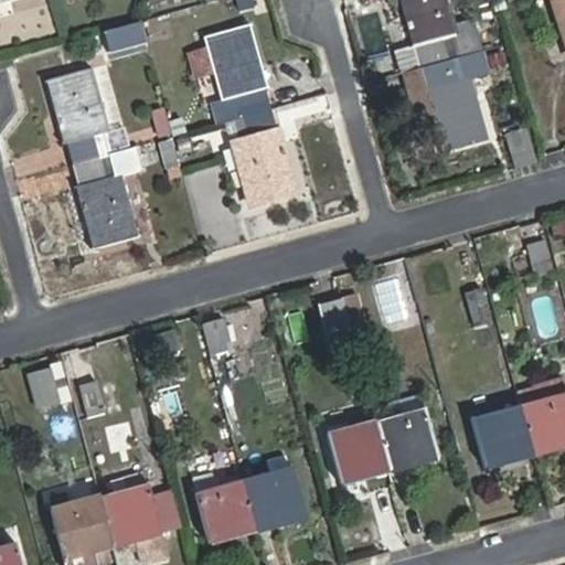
[(414,48),(419,68),(420,68),(482,52),(473,20),(456,24),(448,0),(403,0),(417,46),(414,48)]
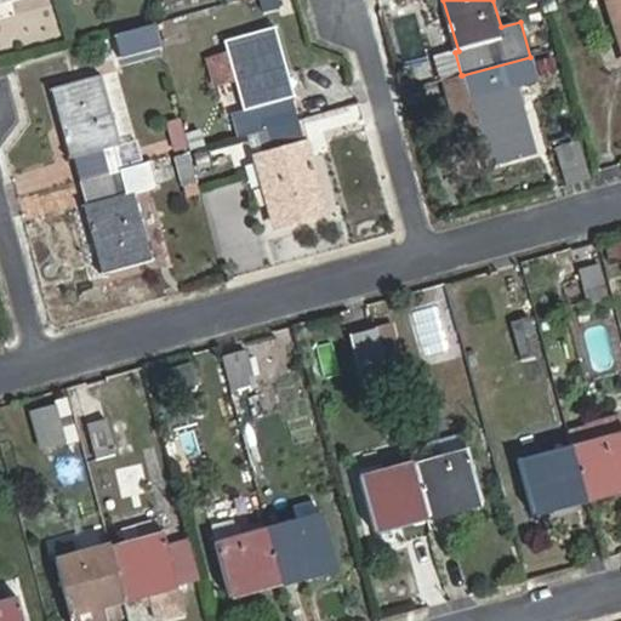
[(620,0),(608,0),(620,40),(620,0)]
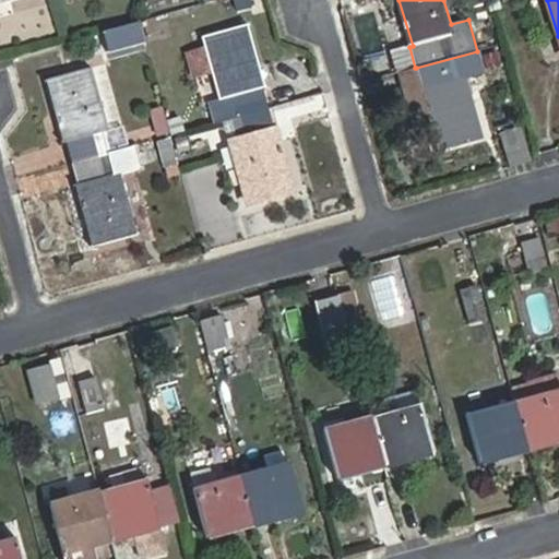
[(145,43),(140,22),(104,32),(110,52),(145,43)]
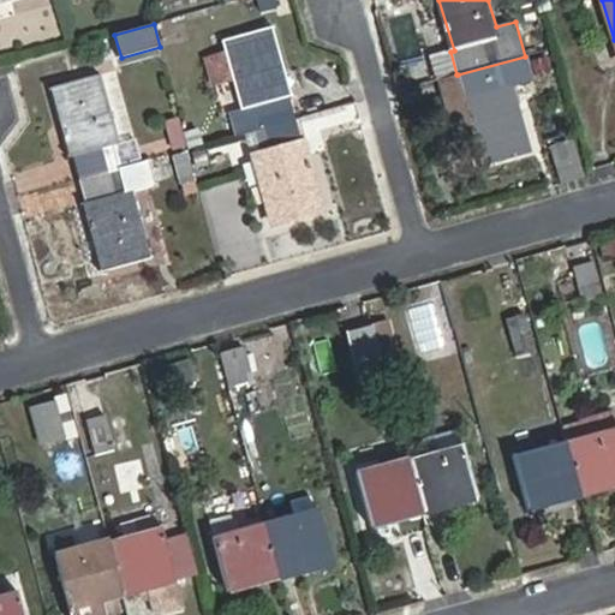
[(230,138),(246,133),(297,119),(272,29),(225,42),(227,52),(236,81),(243,108),(222,114),(230,138)]
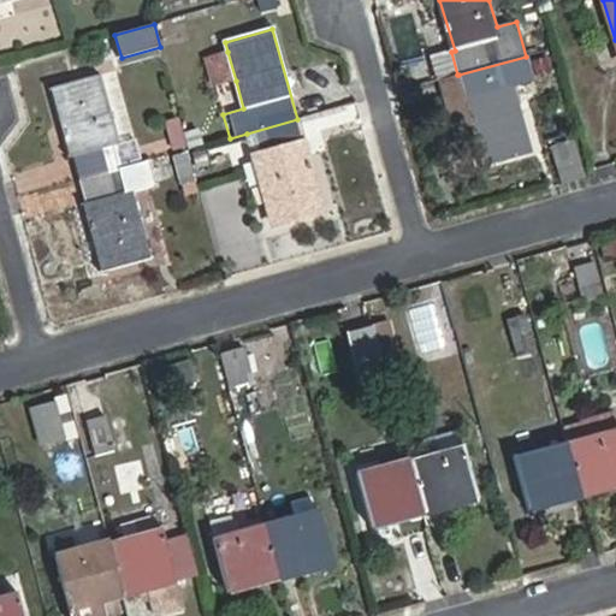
[(236,81),(227,52),(206,58),(214,87),(236,81)]
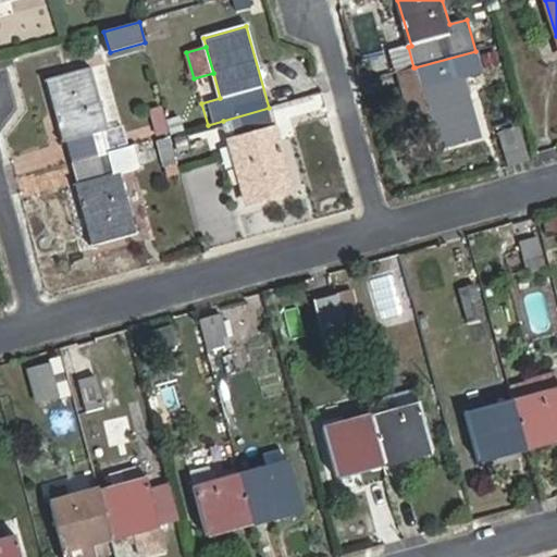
[(482,73),(475,51),(415,67),(429,113),(438,149),(480,137),(463,77),(482,73)]
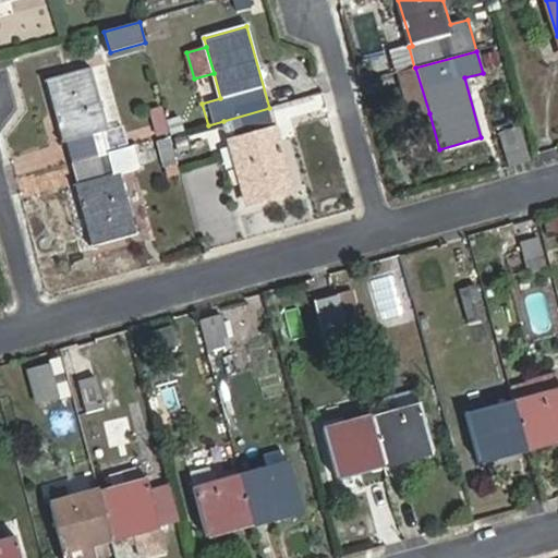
[(48,79),(72,164),(130,147),(124,126),(109,130),(92,67),(48,79)]
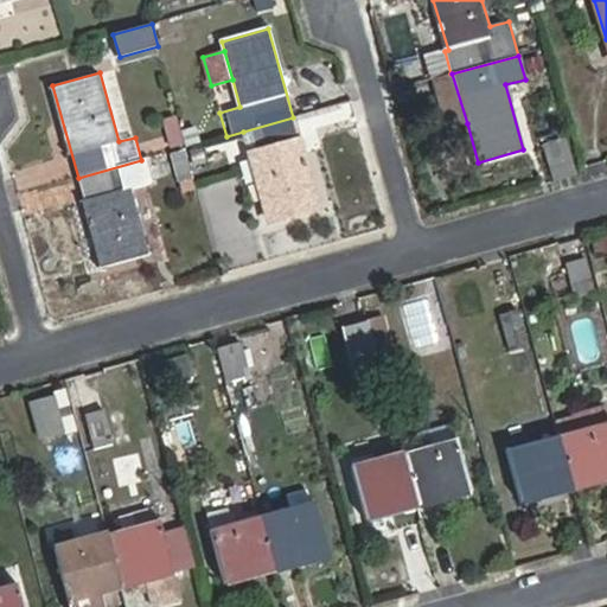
[(467,123),(452,74),(451,74),(432,78),(446,129),(467,123)]
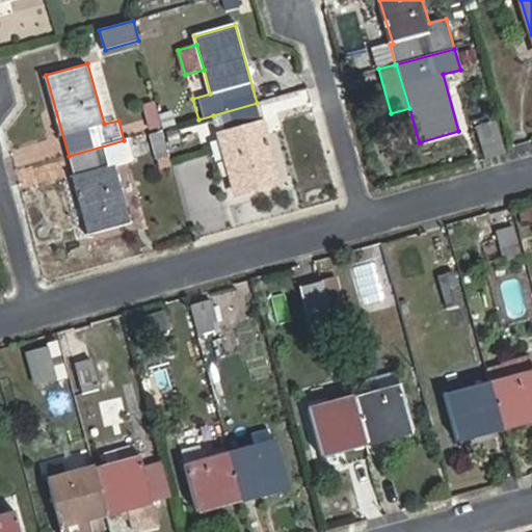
[(151,128),(160,126),(154,103),(144,106),(151,128)]
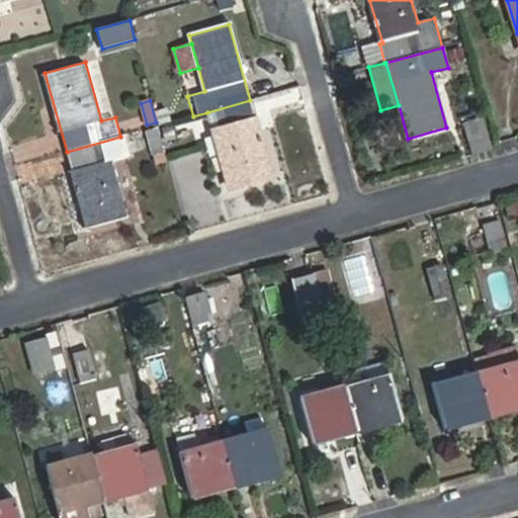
[(272,178),(250,100),(207,112),(229,190),(272,178)]
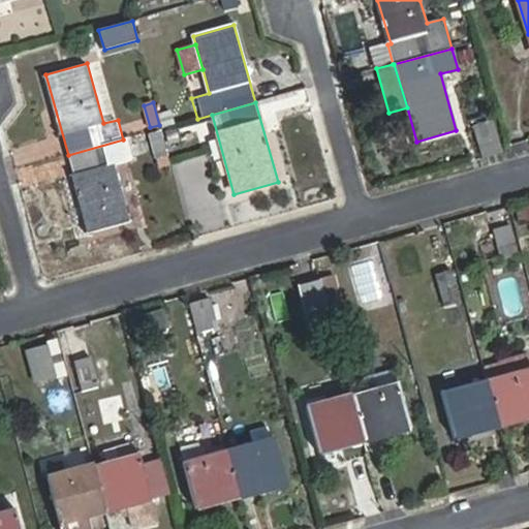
[(493,121),(474,126),(484,157),(501,152),(493,121)]
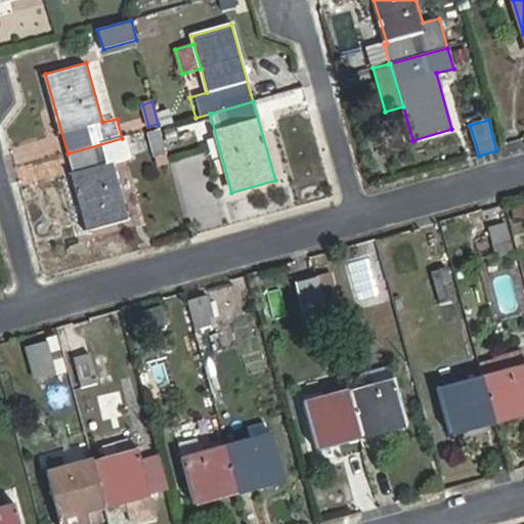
[(155,156),(166,154),(160,130),(149,133),(155,156)]
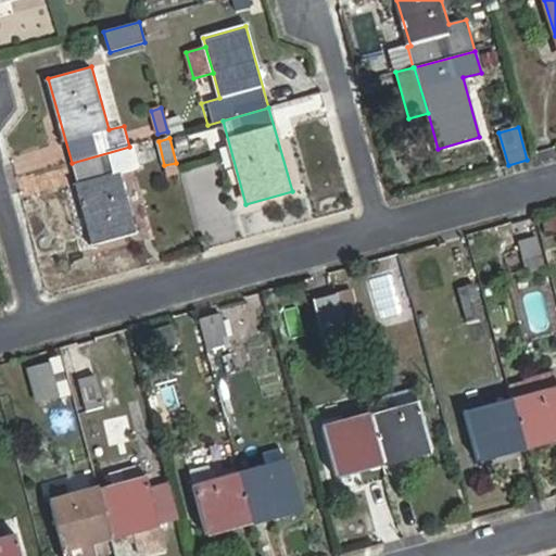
[(136,166),(130,147),(129,147),(72,163),(95,245),(137,234),(119,172),(136,166)]
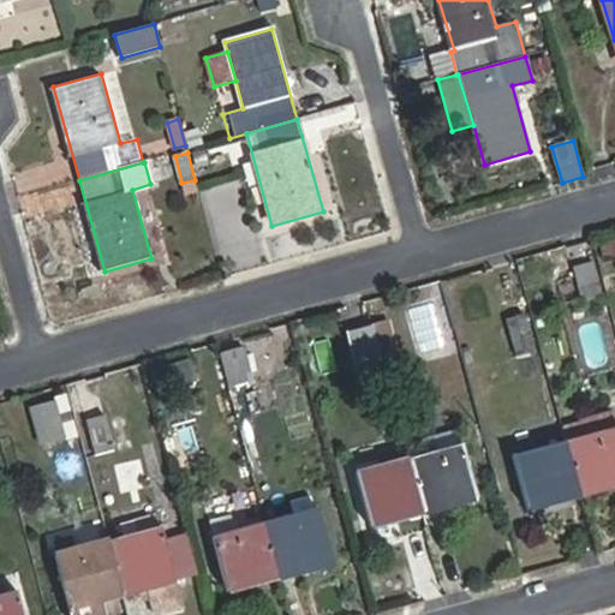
[(216,232),(251,222),(239,175),(203,184),(216,232)]
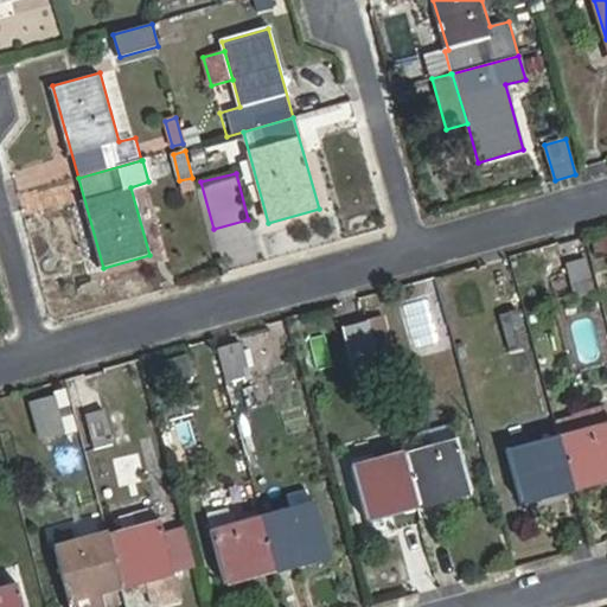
[(606,234),(592,240),(598,259),(606,255),(606,234)]
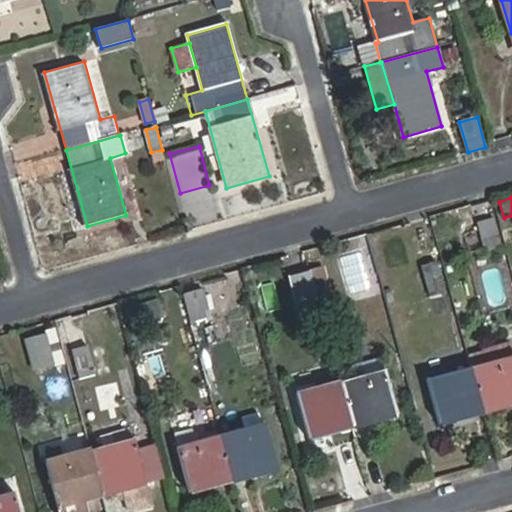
[(486,252),(507,247),(499,216),(478,222),(486,252)]
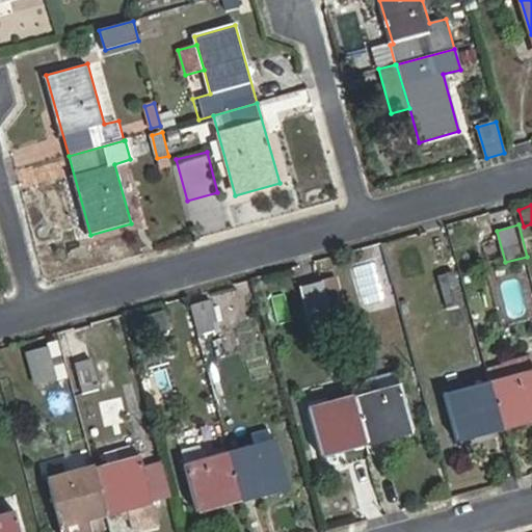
[(453,272),(439,276),(447,306),(462,301),(453,272)]
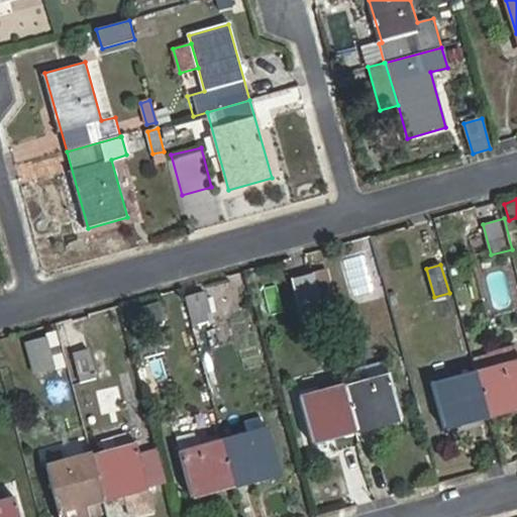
[(313,273),(317,290),(330,286),(326,269),(313,273)]
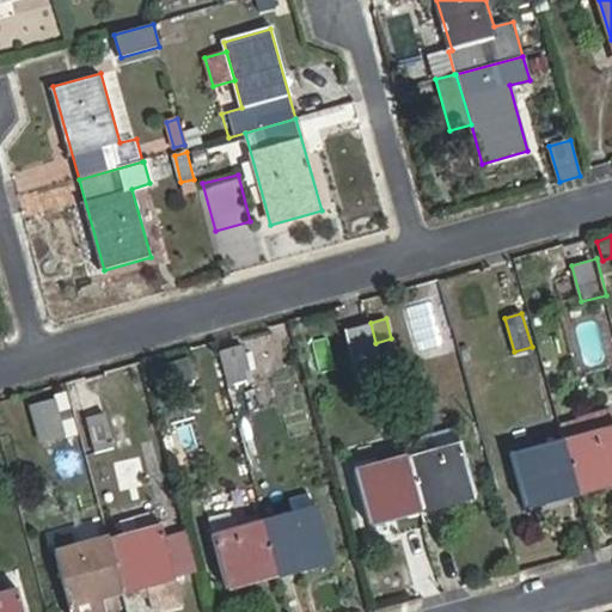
[(359,381),(384,374),(383,366),(379,354),(375,343),(371,323),(346,330),(359,381)]
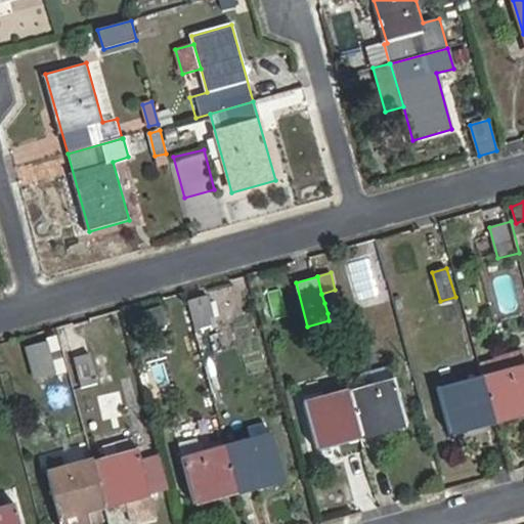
[(321,294),(324,303),(328,313),(341,310),(335,290),(321,294)]
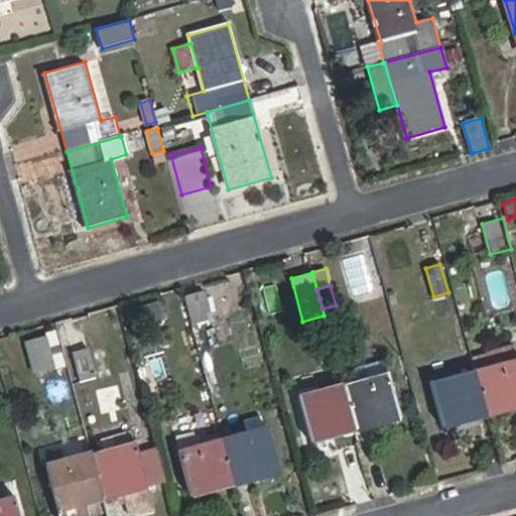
[(184,295),(192,324),(213,318),(205,290),(184,295)]
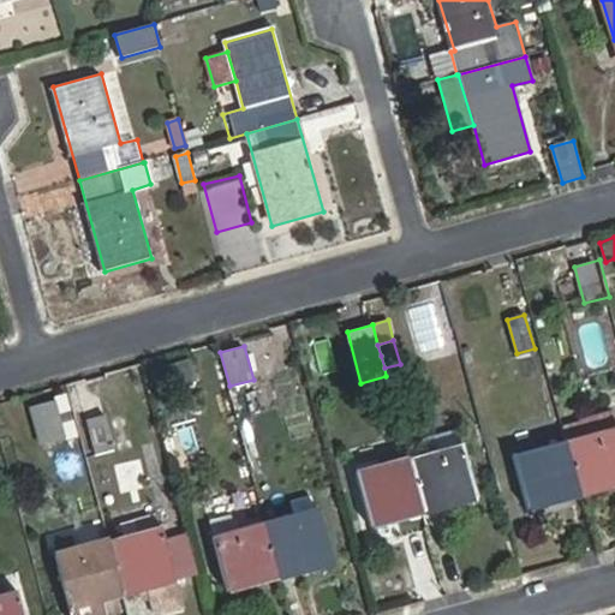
[(41,445),(66,439),(57,399),(30,406),(41,445)]
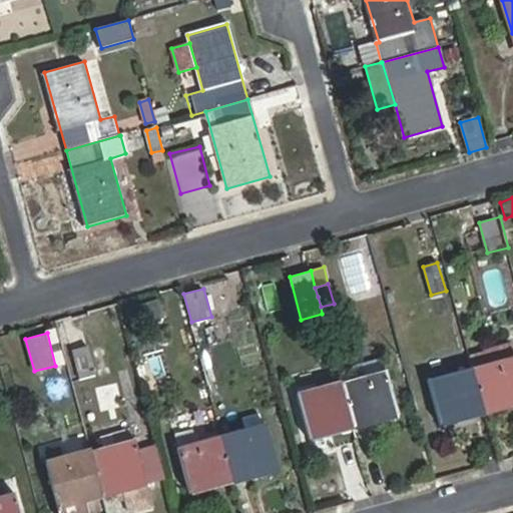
[(106,342),(93,344),(98,372),(111,370),(106,342)]
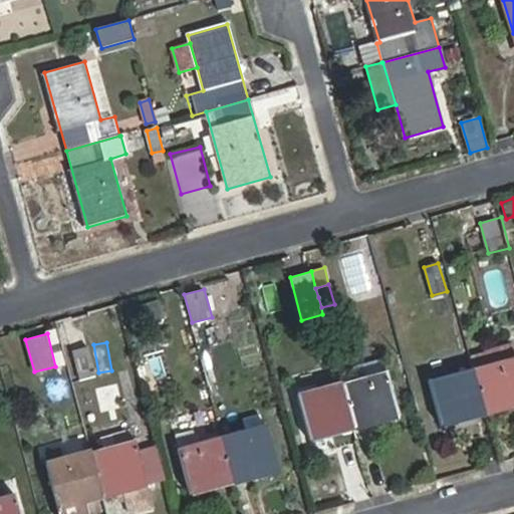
[(88,345),(72,350),(78,374),(94,369),(88,345)]
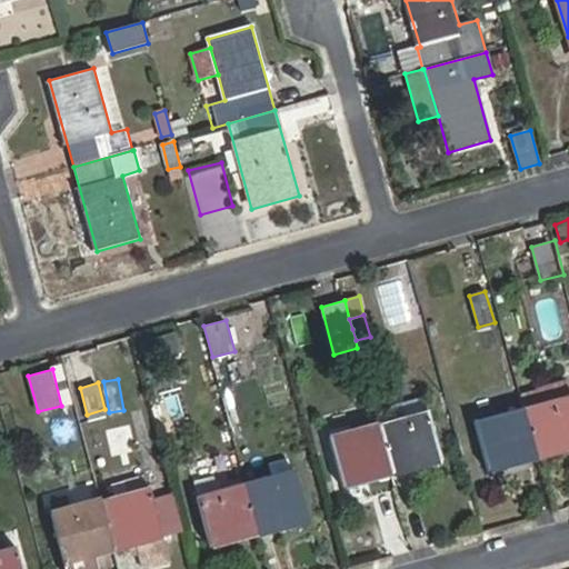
[(568,398),(525,410),(538,457),(568,447),(568,398)]
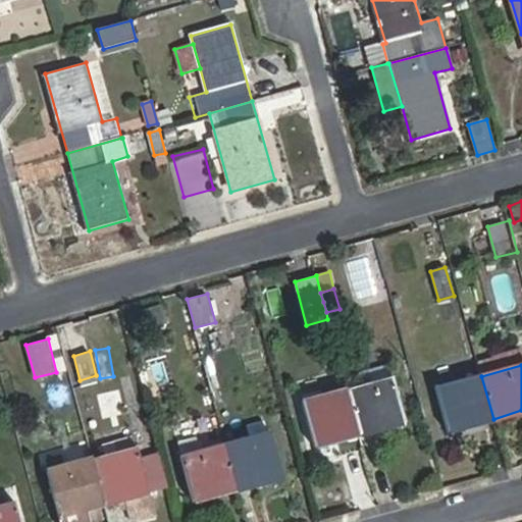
[(450,430),(493,419),(481,376),(436,387),(450,430)]
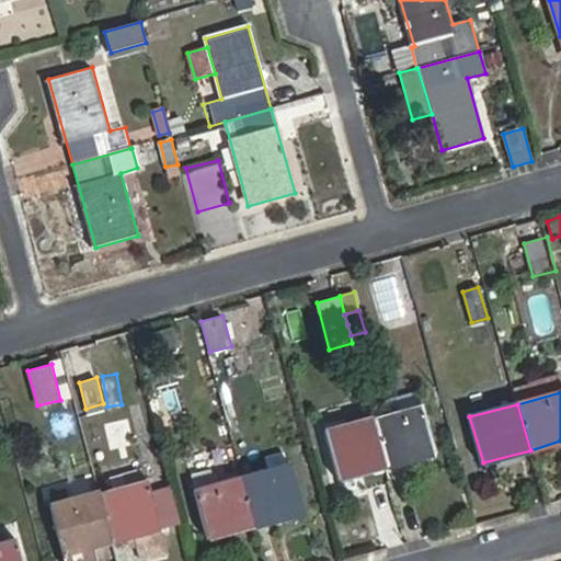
[(422,407),(373,419),(386,467),(435,454),(422,407)]
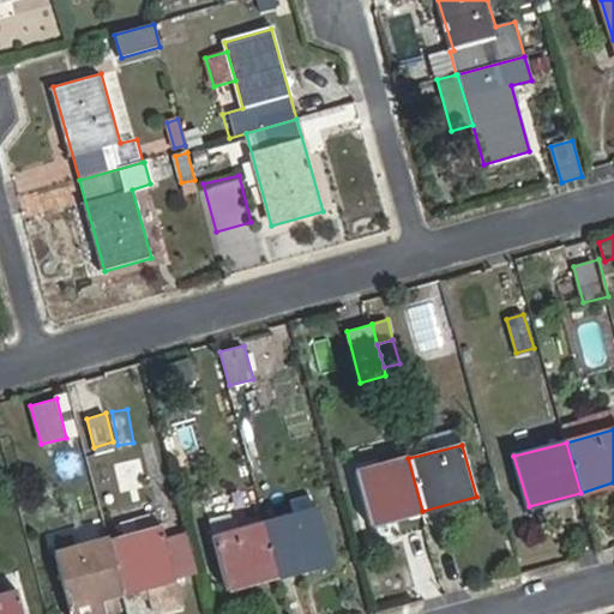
[(372,525),(422,511),(408,458),(357,473),(372,525)]
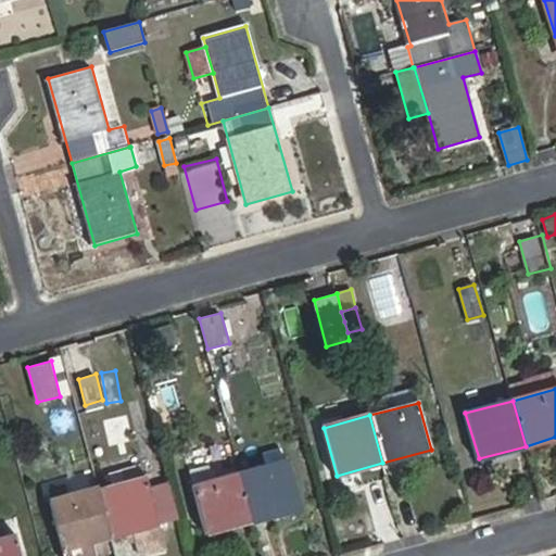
[(288,460),(240,474),(253,520),(300,508),(288,460)]
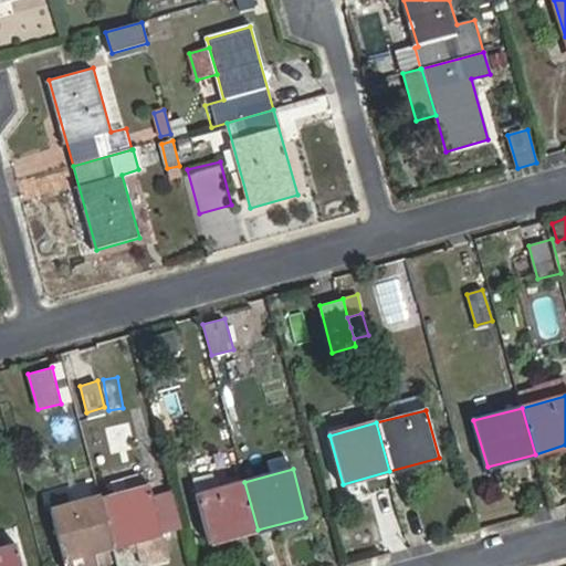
[(209,543),(258,530),(244,482),(197,495),(209,543)]
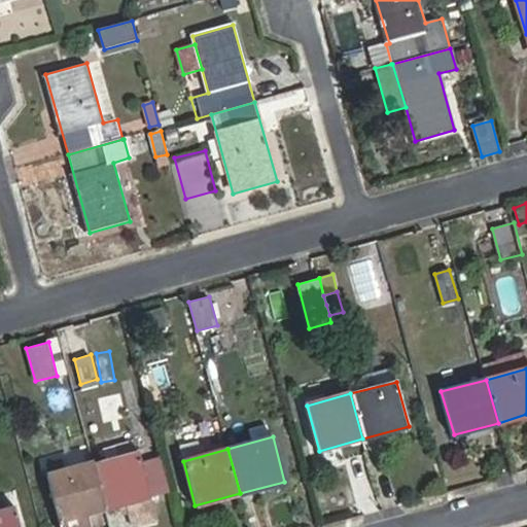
[(139,450),(93,462),(105,510),(127,503),(133,525),(156,519),(139,450)]
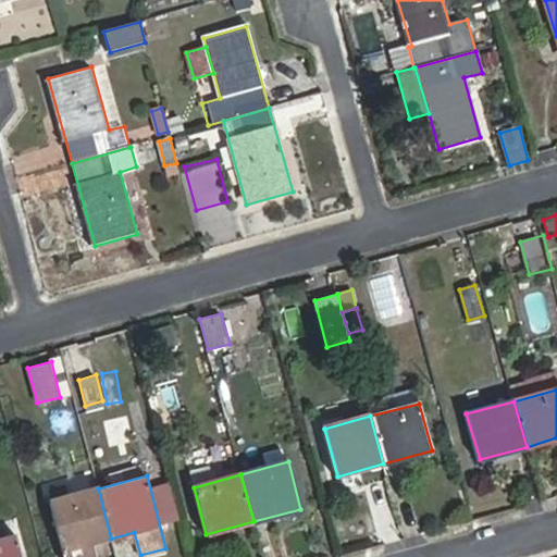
[(94,556),(89,545),(111,539),(98,489),(98,487),(52,500),(67,556),(94,556)]
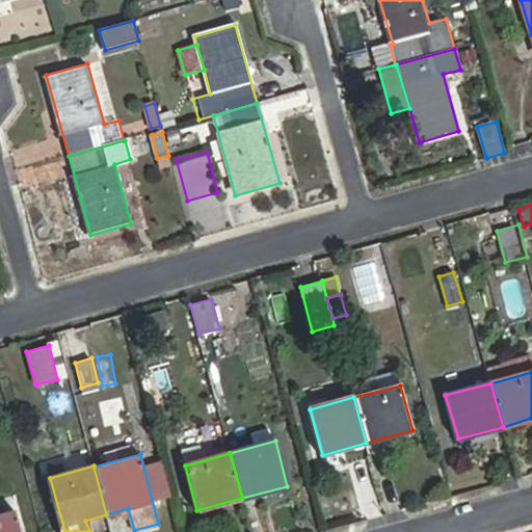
[(20,531),(16,511),(0,515),(0,531),(20,531)]
